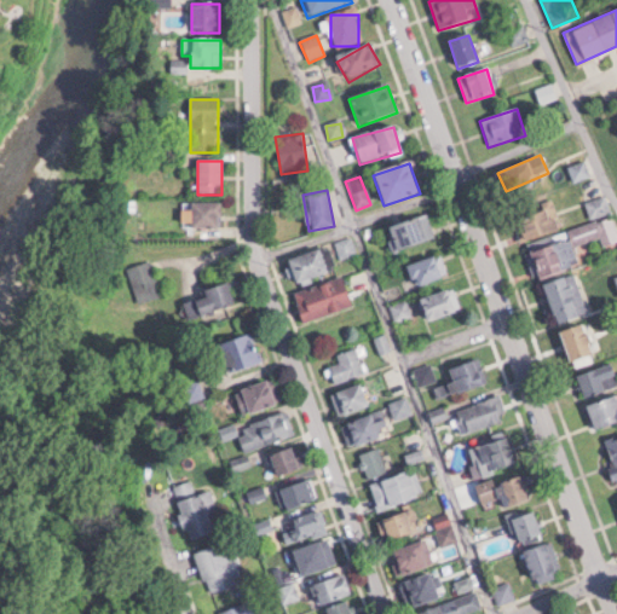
[(589,219),(609,214),(604,198),(584,204),(589,219)]
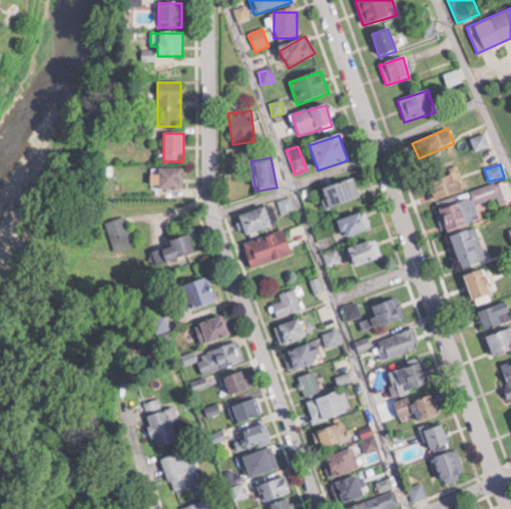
[(182,190),(182,168),(157,168),(157,190),(182,190)]
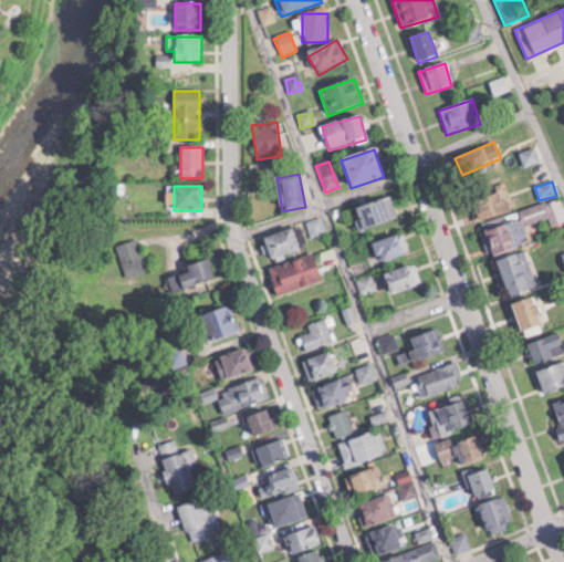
[(509,212),(504,191),(469,199),(473,220),(509,212)]
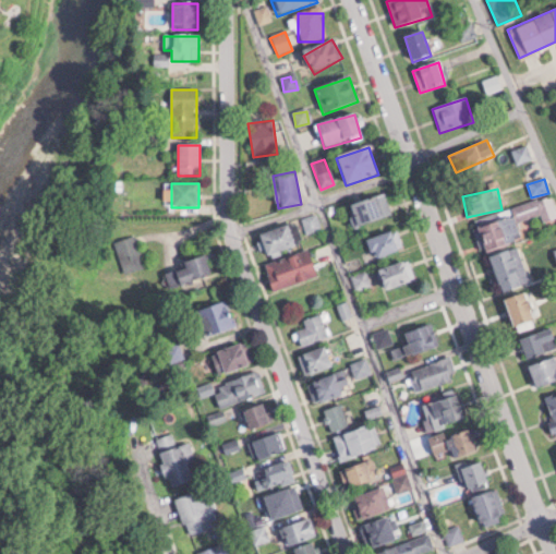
[(354,216),(349,218),(354,229),(391,213),(382,192),(350,206),(354,216)]
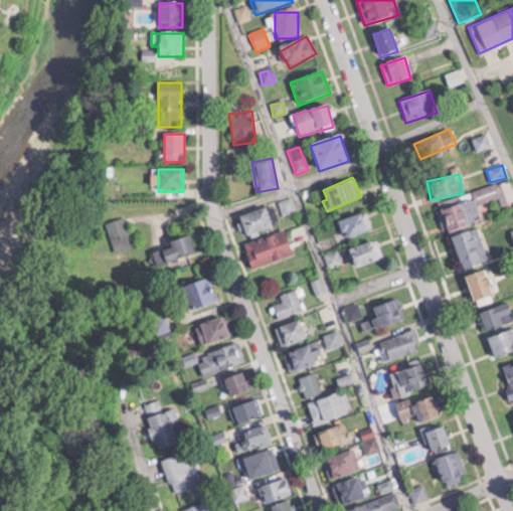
[(512,200),(512,198),(506,181),(472,194),(477,207),(498,198),(501,206),(512,200)]
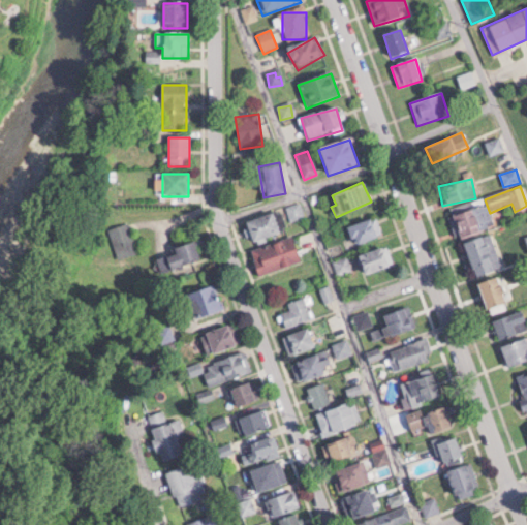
[(460,240),(491,228),(482,204),(451,216),(460,240)]
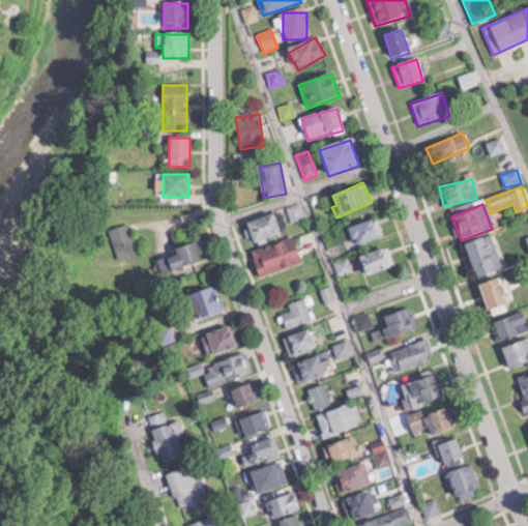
[(246,224),(255,245),(285,233),(275,212),(246,224)]
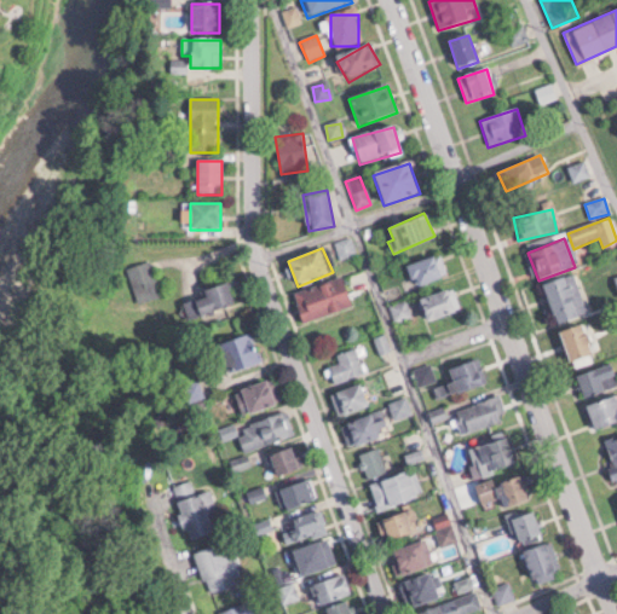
[(447,278),(439,255),(407,265),(413,287),(447,278)]
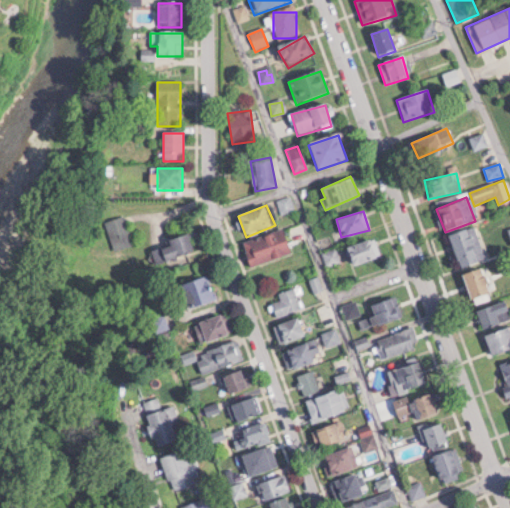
[(471,228),(449,236),(461,269),(483,260),(471,228)]
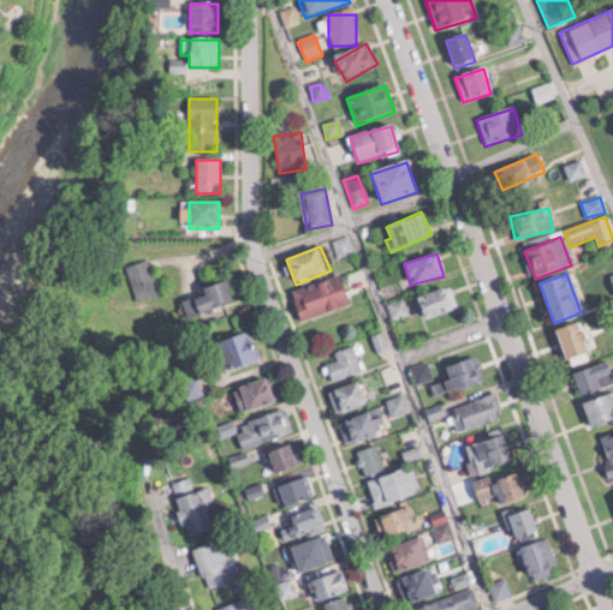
[(340,276),(291,292),(301,322),(350,305),(340,276)]
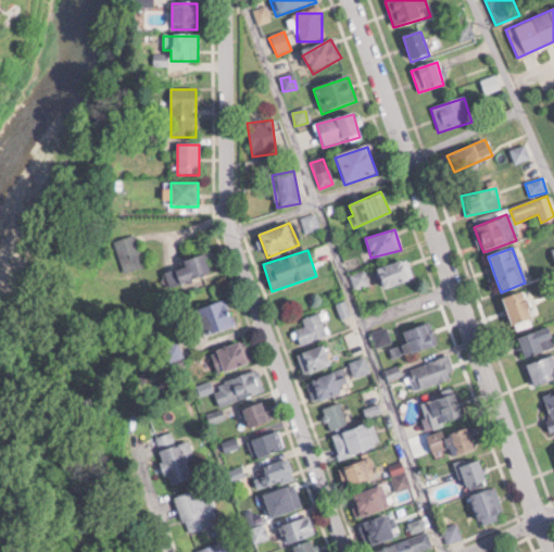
[(171,289),(211,272),(203,254),(163,272),(171,289)]
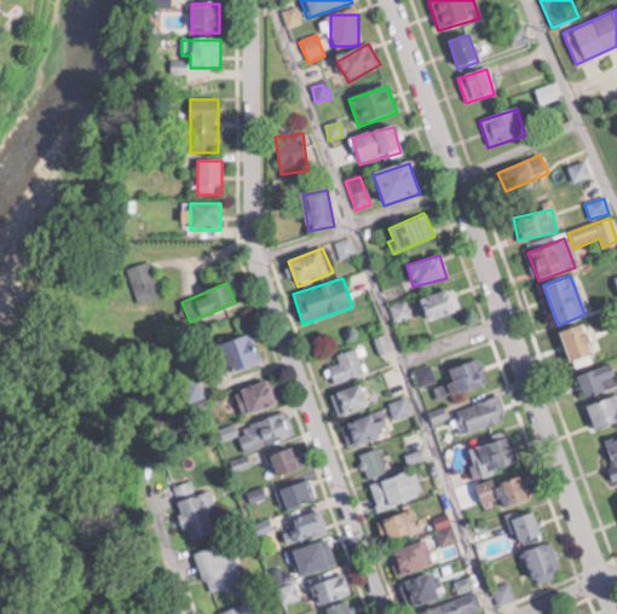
[(428,323),(460,310),(451,288),(419,300),(428,323)]
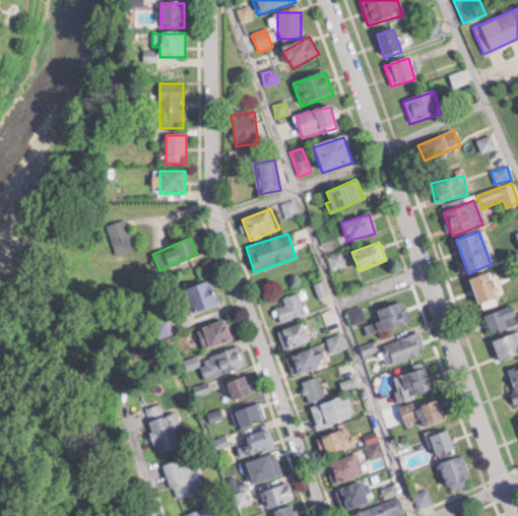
[(490,272),(470,278),(479,308),(499,302),(490,272)]
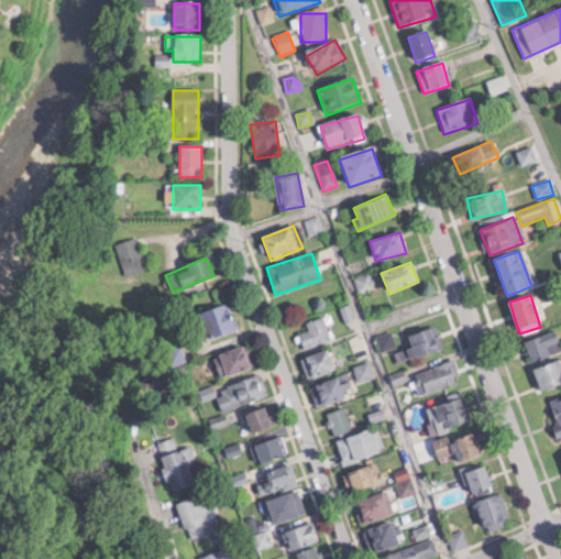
[(200,313),(208,341),(238,333),(230,304),(200,313)]
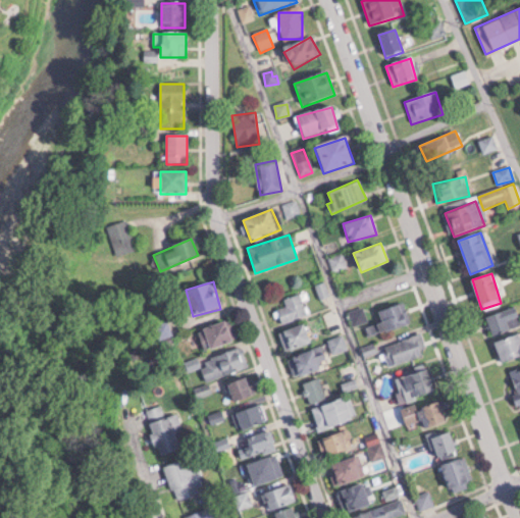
[(280,325),(307,316),(299,295),(282,301),(284,308),(275,312),(280,325)]
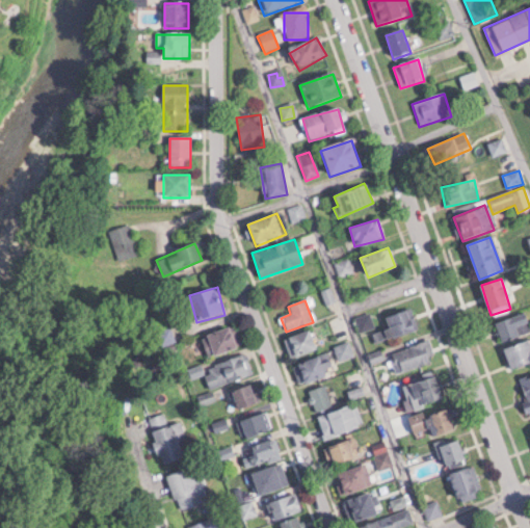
[(389,340),(417,330),(408,309),(386,318),(390,328),(385,331),(389,340)]
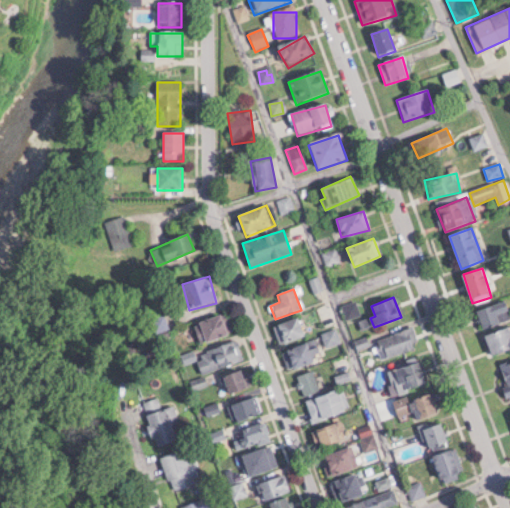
[(509,320),(509,316),(504,302),(476,312),(483,330),(509,320)]
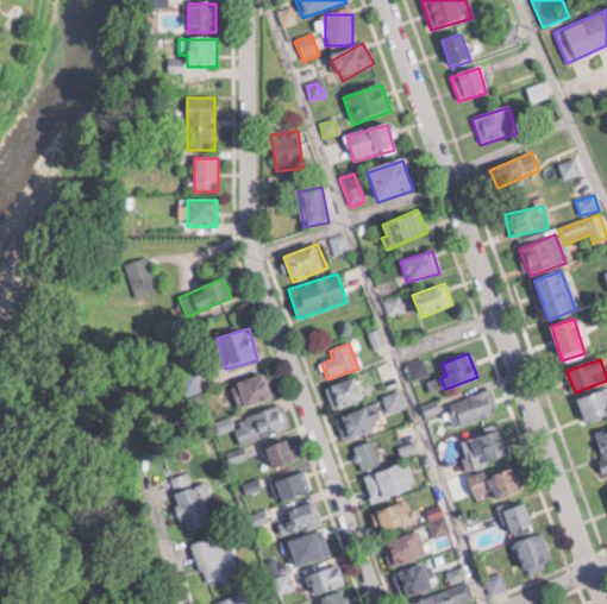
[(231,389),(243,411),(276,394),(264,371),(231,389)]
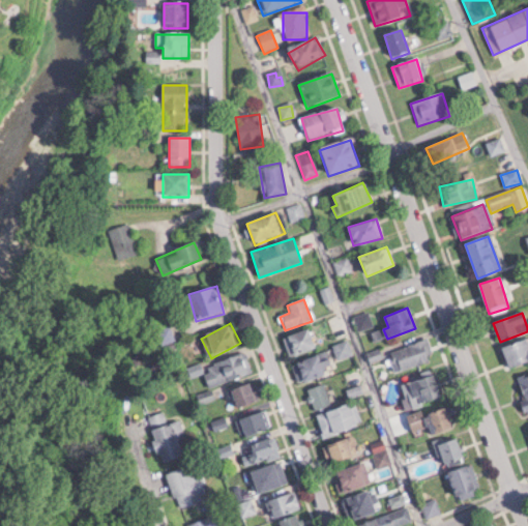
[(290,357),(316,348),(309,329),(283,339),(290,357)]
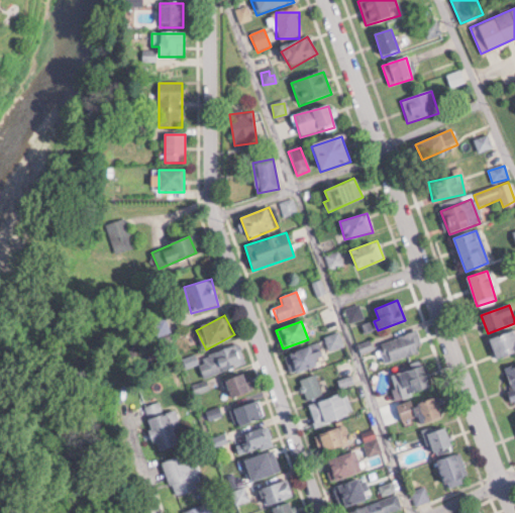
[(514,352),(514,330),(489,339),(496,360),(514,352)]
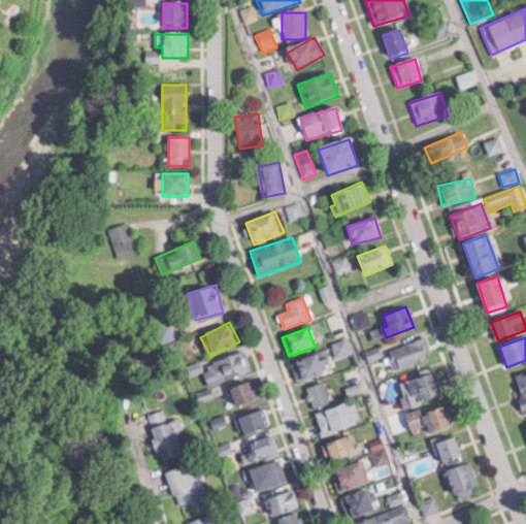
[(387,350),(394,371),(431,359),(425,338),(387,350)]
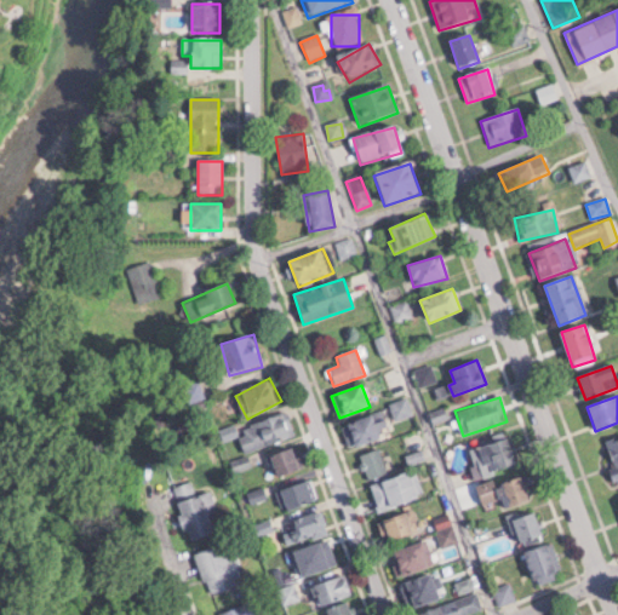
[(398,414),(408,409),(404,400),(393,406),(398,414)]
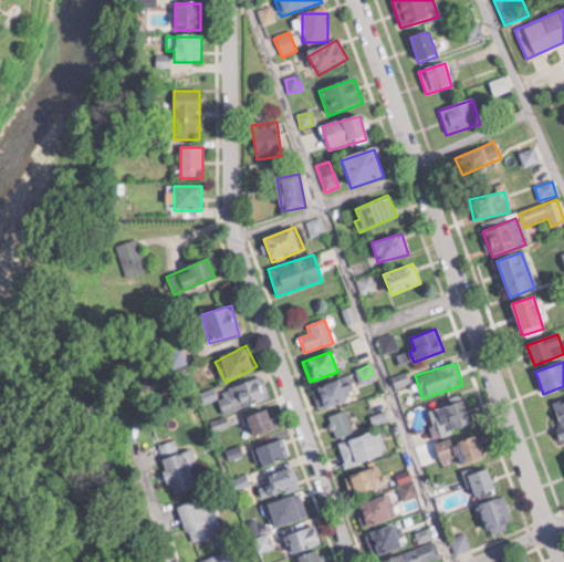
[(311,389),(319,410),(356,397),(348,376),(311,389)]
